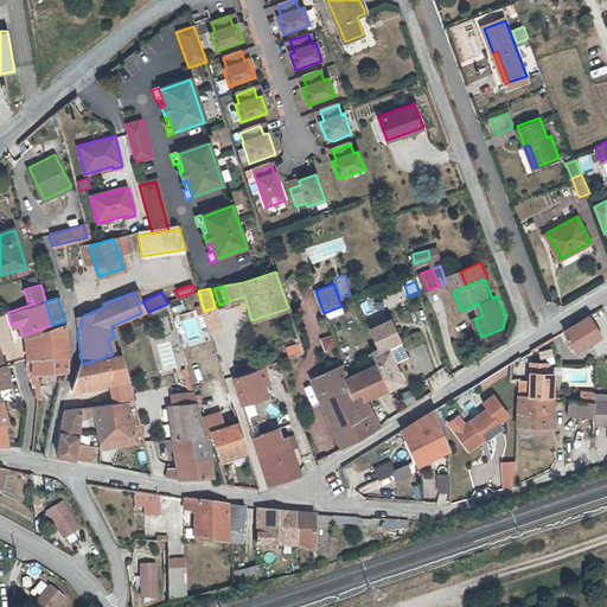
[(599,332),(588,313),(564,328),(575,346),(599,332)]
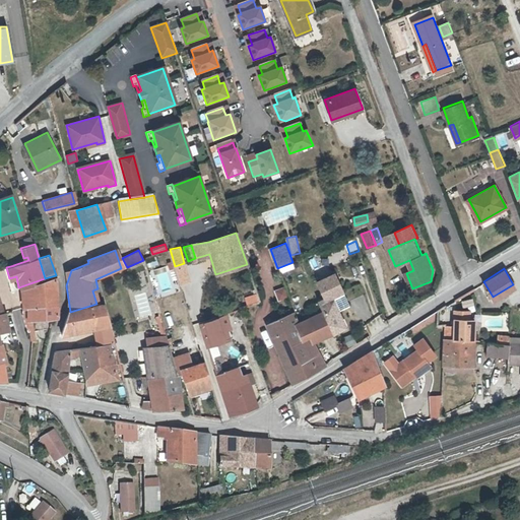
[(319,302),(322,308),(335,302),(332,297),(343,291),(335,274),(318,281),(326,299),(319,302)]
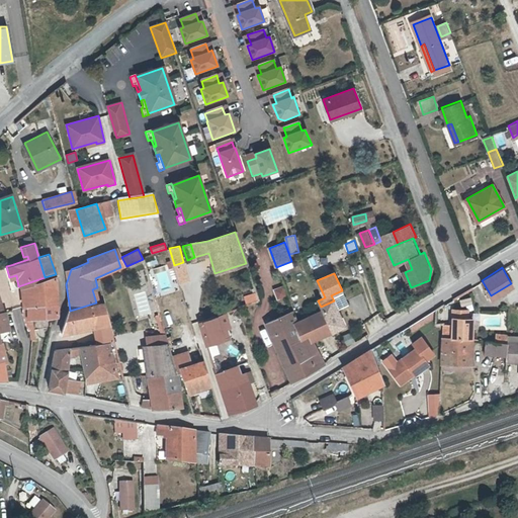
[(23,307),(56,303),(56,274),(45,277),(18,286),(23,307)]
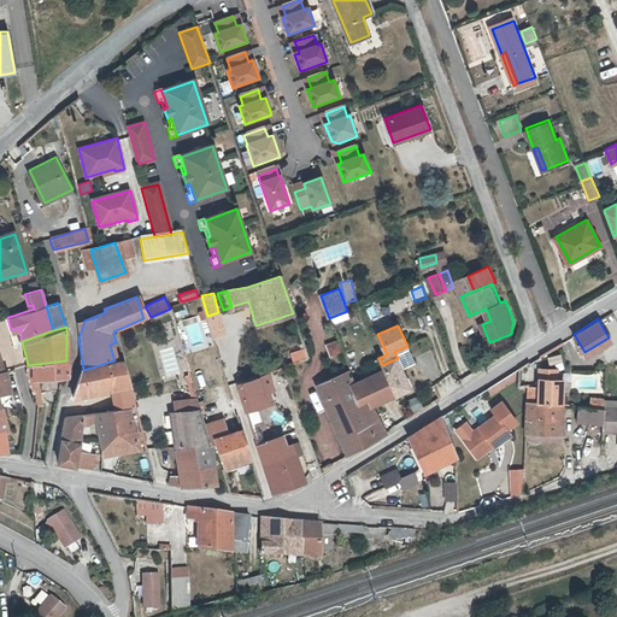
[(19,328),(11,330),(16,342),(22,341),(19,328)]
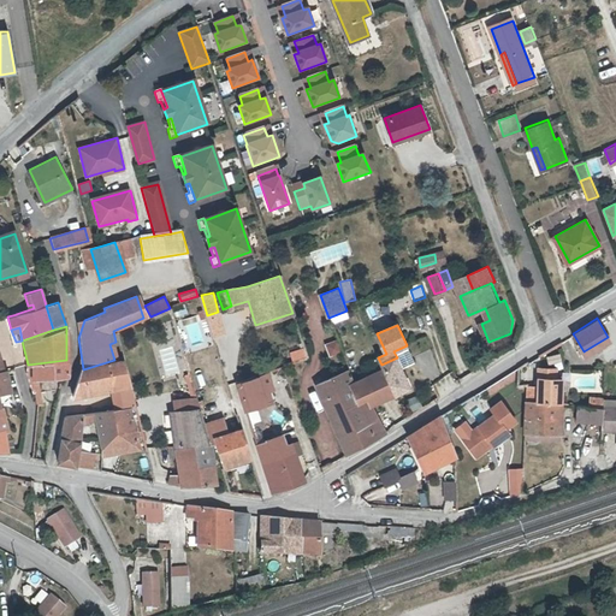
[(337,339),(324,344),(329,357),(342,353),(337,339)]
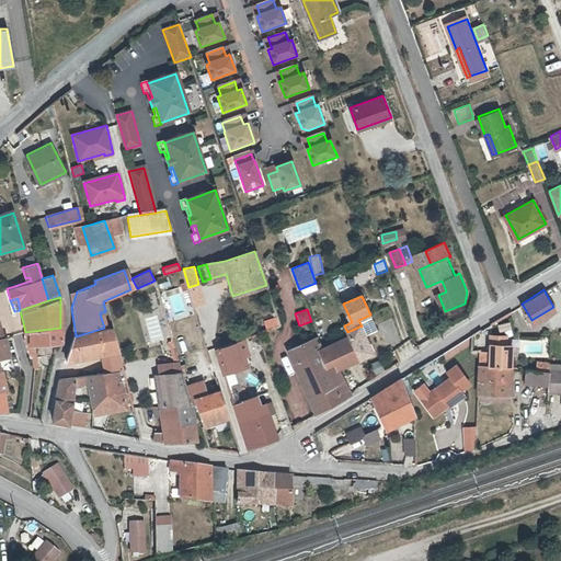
[(377,330),(370,315),(358,320),(362,325),(365,334),(377,330)]
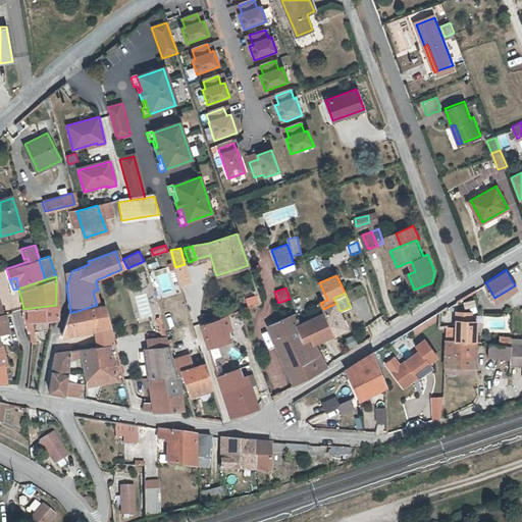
[(245,299),(248,307),(260,302),(257,295),(245,299)]
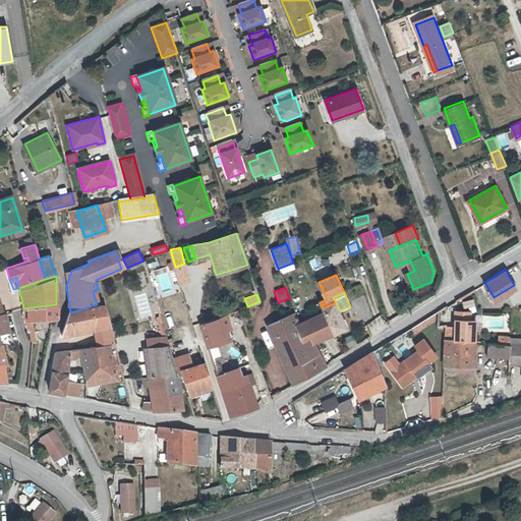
[(309,352),(305,339),(331,327),(323,308),(320,302),(316,296),(310,298),(302,302),(309,320),(298,325),(293,312),(267,325),(294,385),(304,379),(295,359),(309,352)]
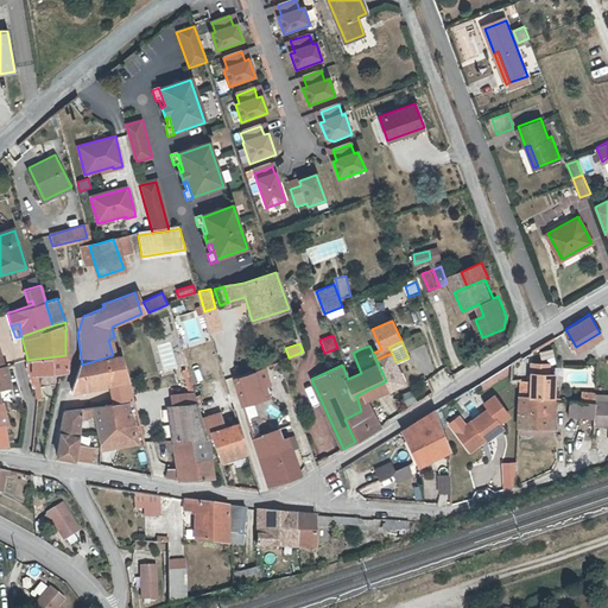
[(386,381),(390,388),(397,385),(405,381),(396,362),(392,353),(377,360),(386,381)]
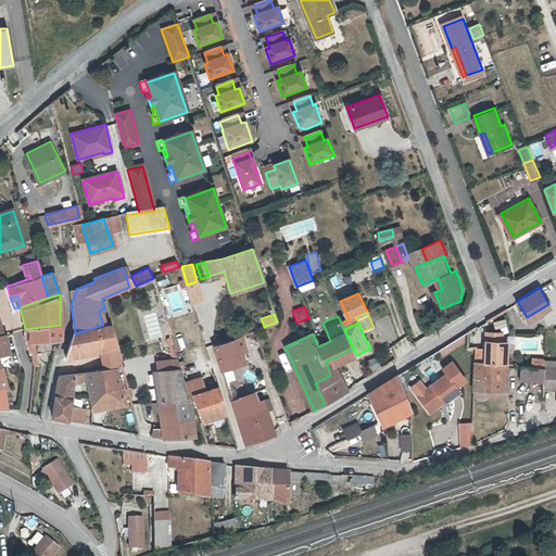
[(103,325),(75,333),(70,335),(68,338),(64,357),(67,357),(74,355),(98,351),(115,348),(109,324),(103,325)]
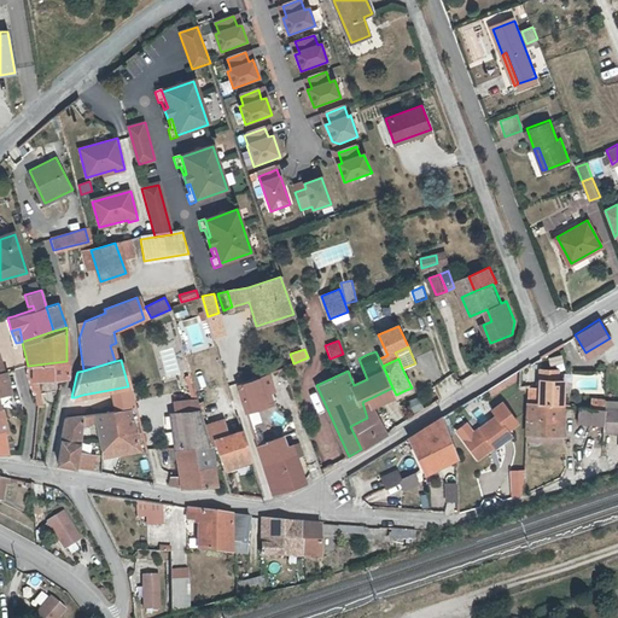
[(36,407),(35,414),(42,413),(41,389),(64,378),(65,372),(66,361),(28,366),(25,367),(30,386),(31,394),(34,392),(36,407)]
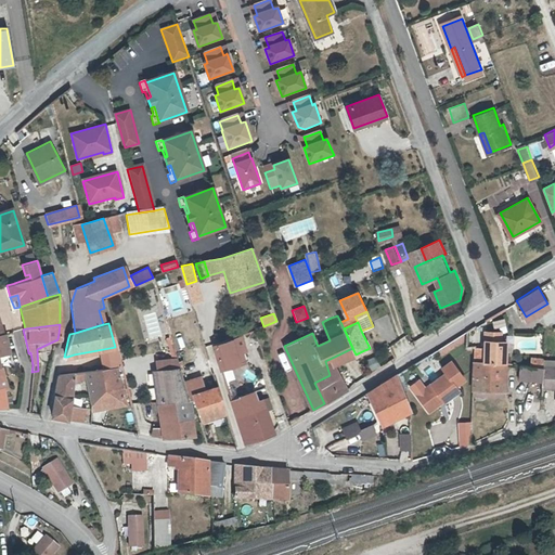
[(475,361),(505,362),(506,341),(501,341),(502,331),(486,331),(485,346),(475,346),(475,361)]
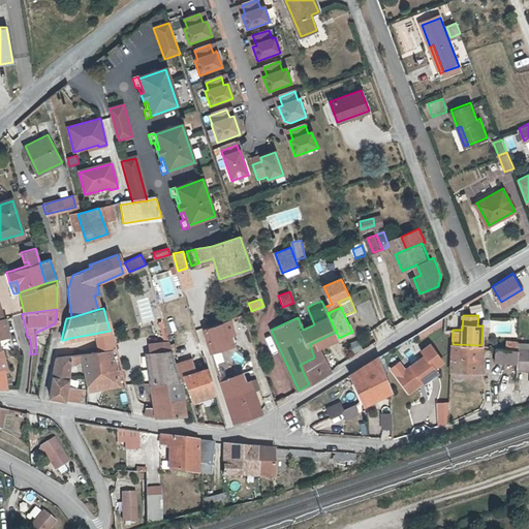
[(230,319),(225,321),(230,337),(236,335),(230,319)]
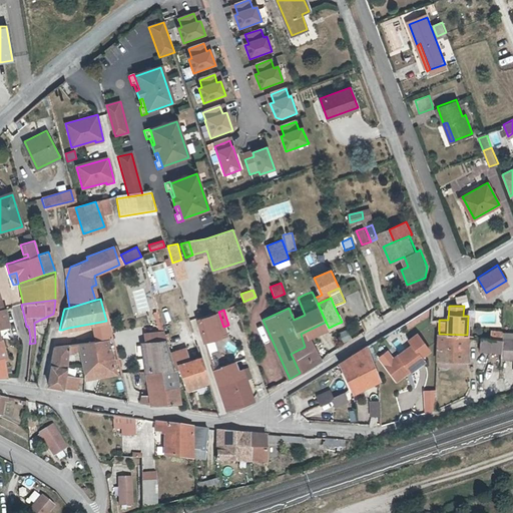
[(367,328),(381,321),(376,311),(361,318),(367,328)]
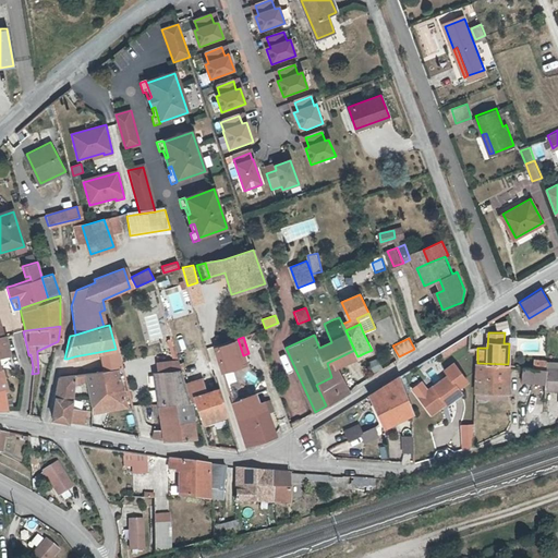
[(243,355),(238,339),(233,340),(216,348),(222,371),(245,362),(243,355)]
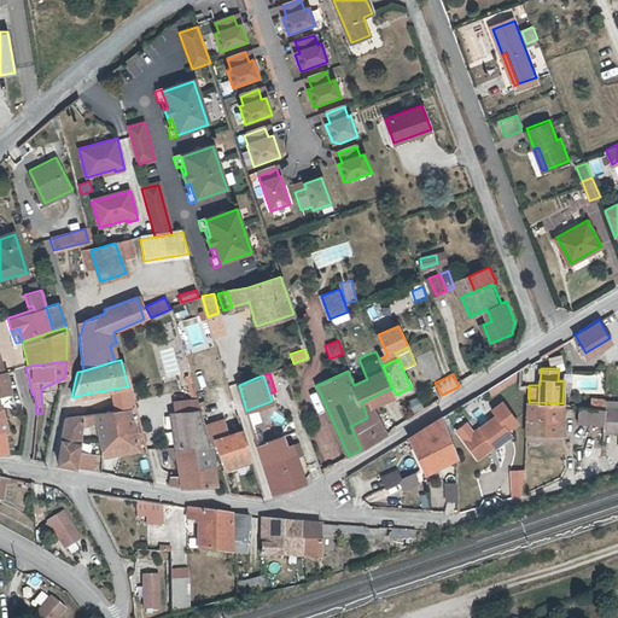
[(134,408),(128,386),(109,390),(114,410),(128,409),(134,408)]
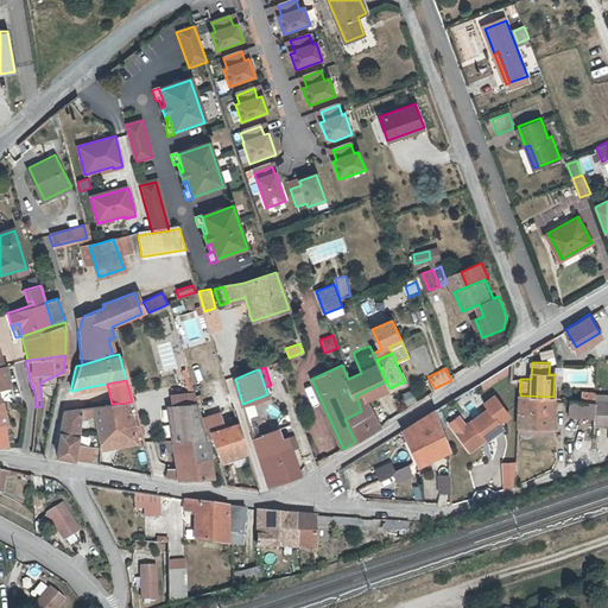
[(171,422),(175,441),(187,441),(209,441),(202,418),(194,391),(170,394),(172,406),(171,406),(173,422),(171,422)]
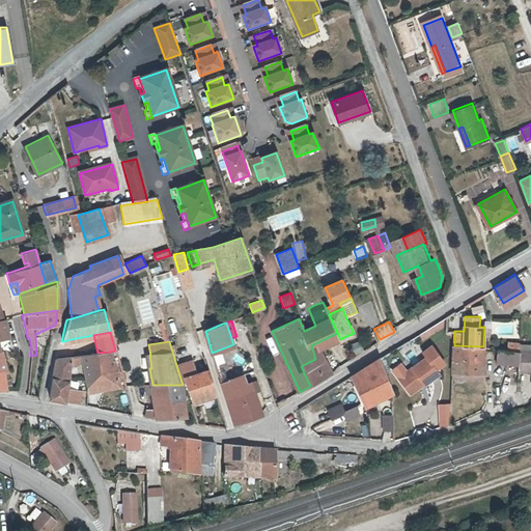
[(352,344),(356,354),(362,351),(358,341),(352,344)]
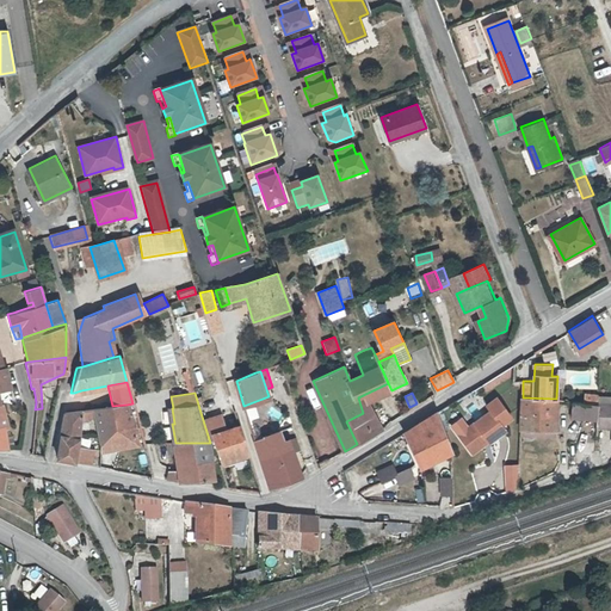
[(597,403),(599,403),(599,400),(599,395),(586,393),(585,402),(597,403)]
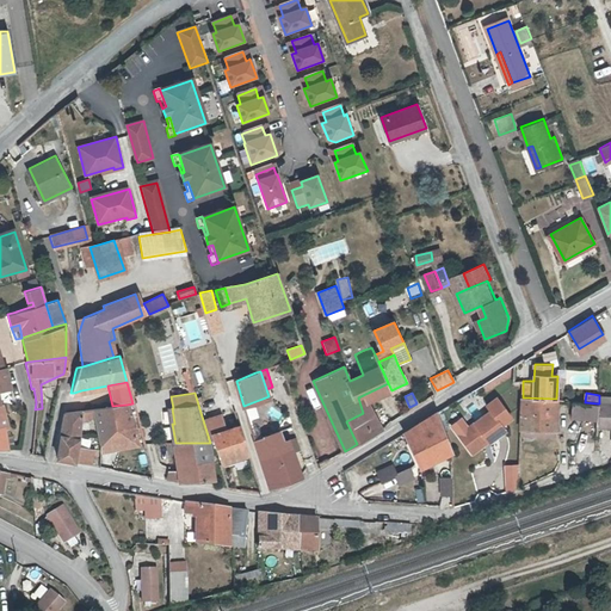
[(460,433),(470,449),(488,436),(491,440),(507,429),(503,424),(513,415),(499,395),(488,402),(492,408),(460,433)]
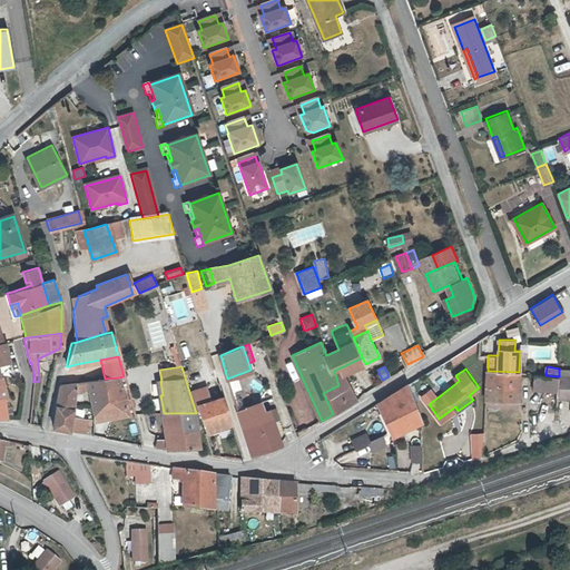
[(519,372),(488,371),(487,399),(519,400),(519,372)]
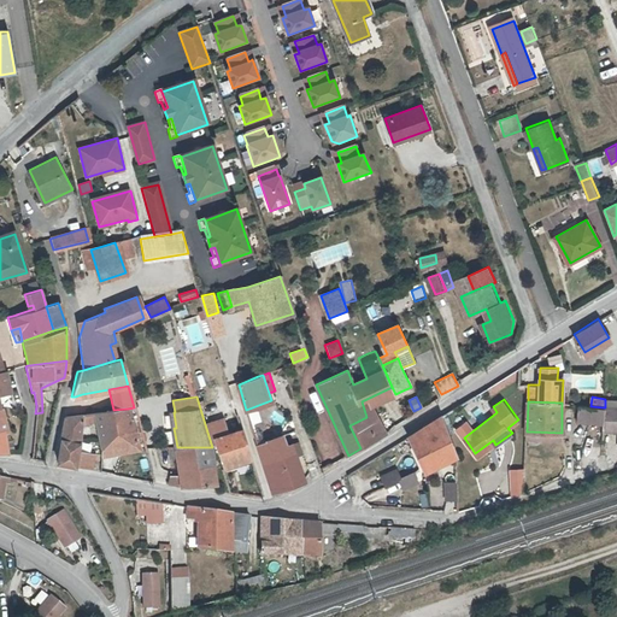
[(605,409),(605,419),(605,425),(616,425),(616,404),(605,404),(605,407),(605,409)]
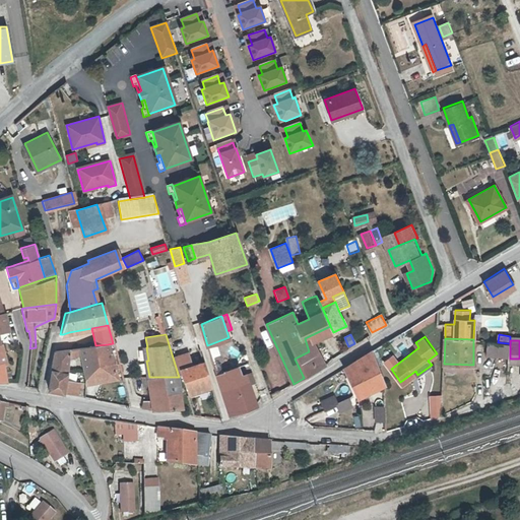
[(510,344),(510,343),(508,343),(498,342),(486,341),(486,350),(510,353),(510,344)]
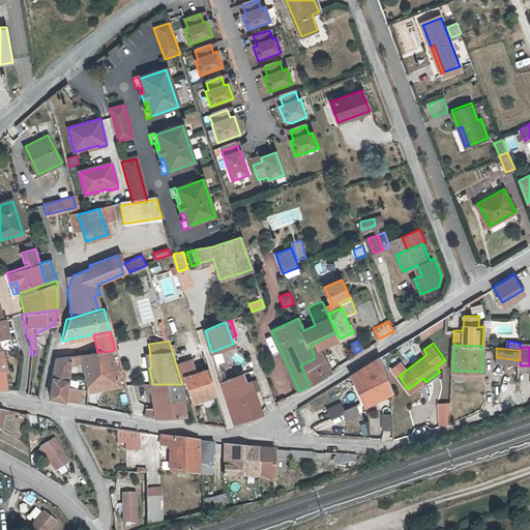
[(90,353),(91,354),(91,361),(92,386),(90,391),(121,396),(110,351),(97,352),(90,353)]
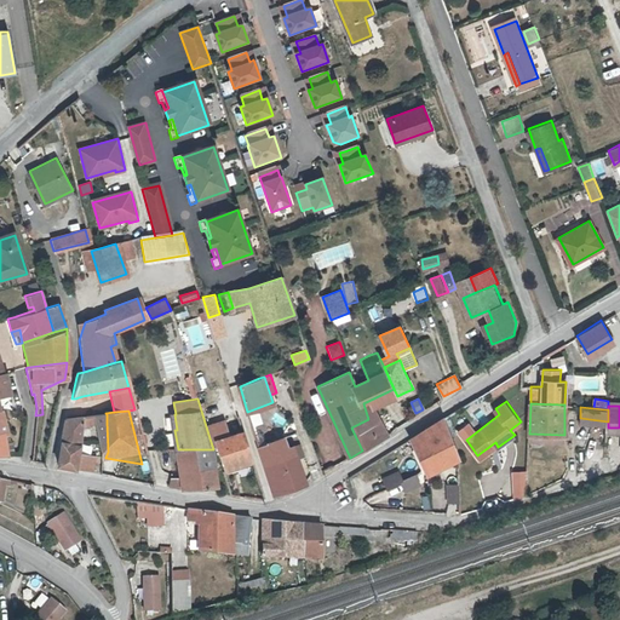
[(258,412),(248,414),(252,426),(262,424),(258,412)]
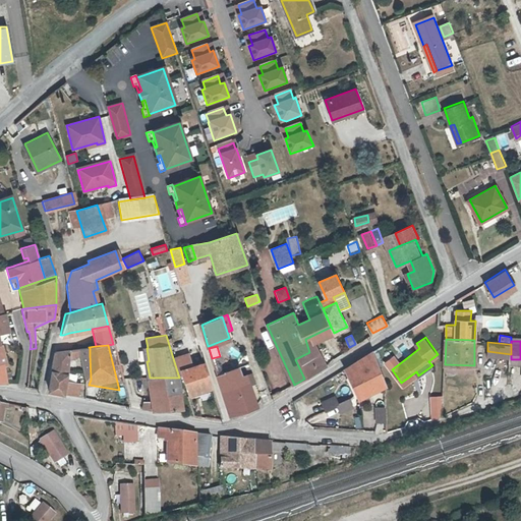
[(78,350),(54,352),(49,391),(65,394),(79,396),(83,383),(69,381),(71,375),(72,372),(75,359),(82,359),(83,357),(90,355),(90,348),(78,350)]
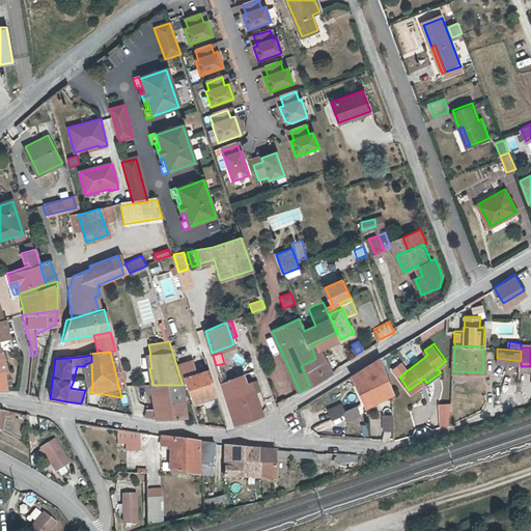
[(359,391),(387,378),(380,357),(351,375),(359,391)]
